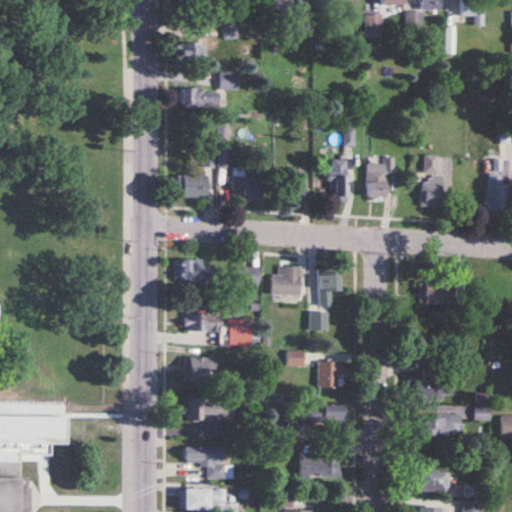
[(483,0),(460,0),(460,17),(473,17),(473,26),(483,26),(483,0)]
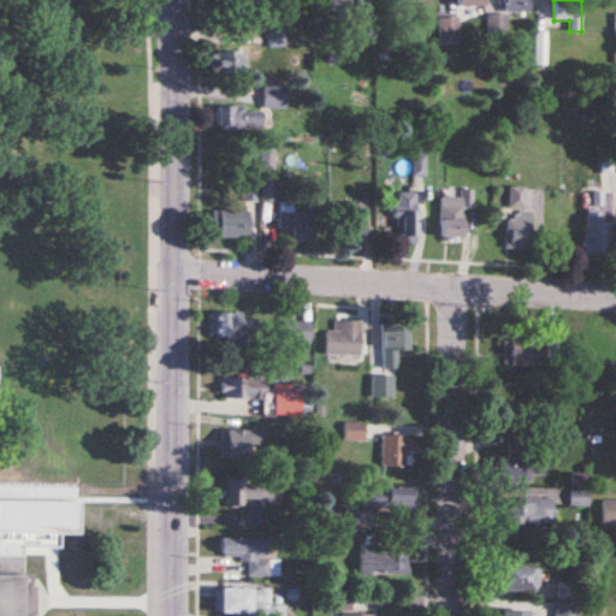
[(271,27),(272,41),(284,41),(283,25),(294,24),(292,1),(273,3),(276,27),(271,27)]
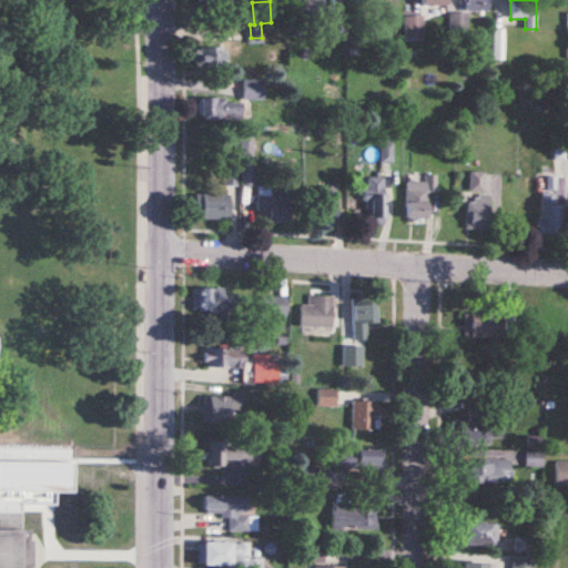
[(404,40),(423,40),(423,16),(404,16),(404,40)]
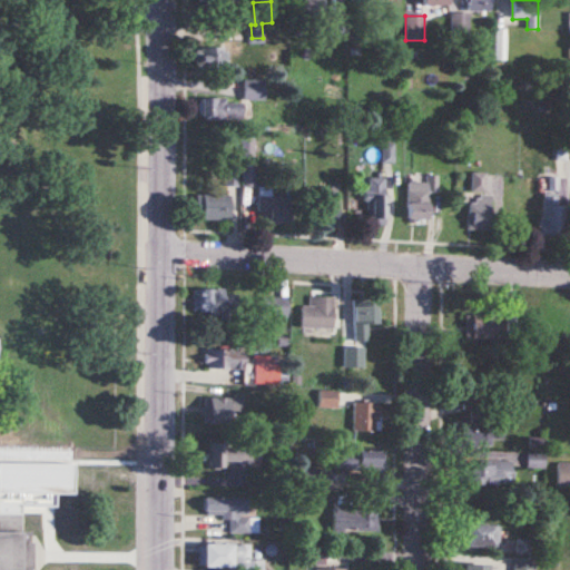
[(264,100),(264,80),(244,80),(244,100),(264,100)]
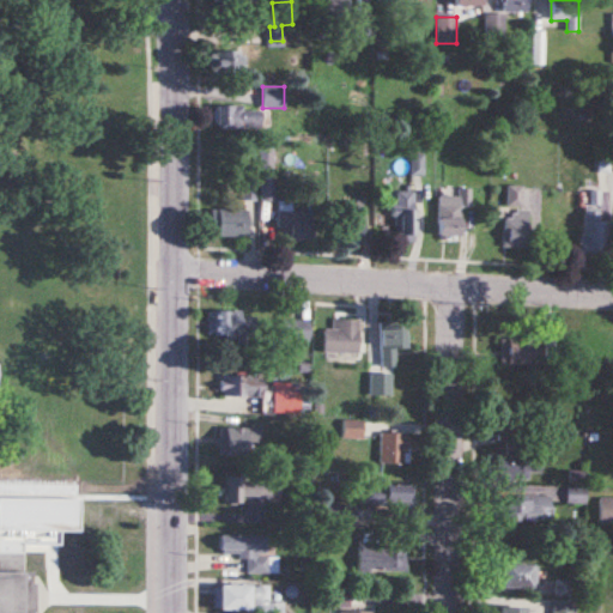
[(261,129),(261,108),(214,108),(214,129),(261,129)]
